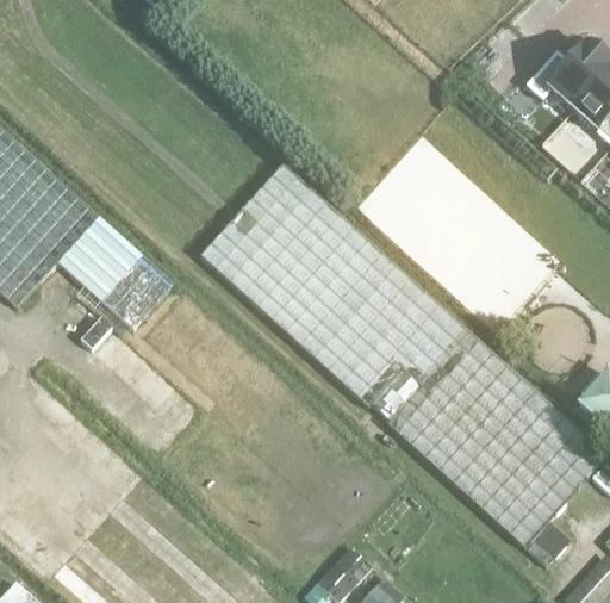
[(558,54),(537,76),(573,109),(609,67),(609,61),(591,44),(571,66),(558,54)]
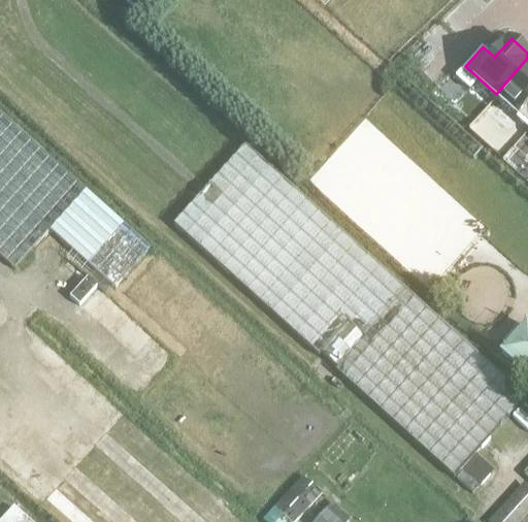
[(527,58),(496,94),(527,122),(527,120),(527,58)]
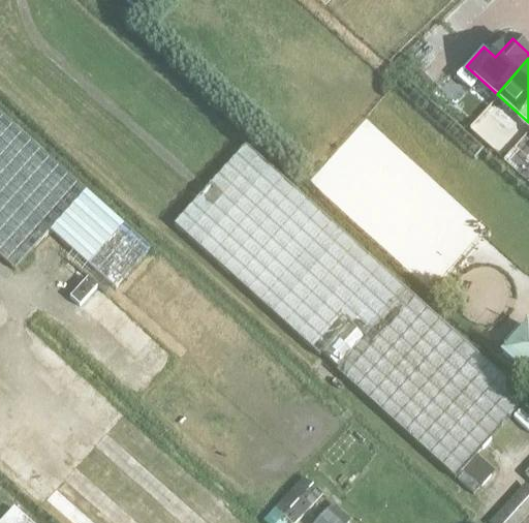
[(0,108),(0,251),(16,266),(51,226),(115,284),(151,244),(0,108)]
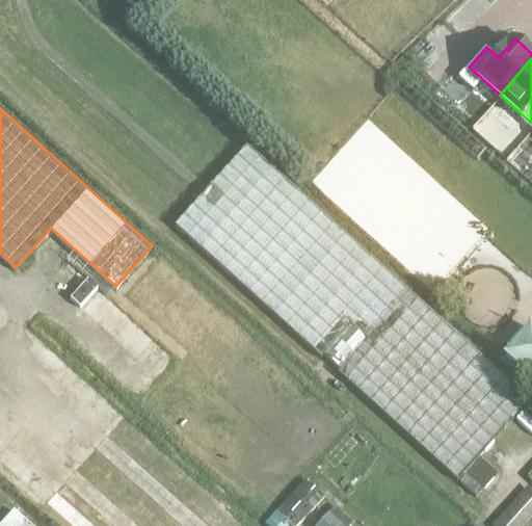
[(458,477),(529,397),(247,142),(176,222),(321,353),(323,351),(341,367),(339,369),(458,477)]
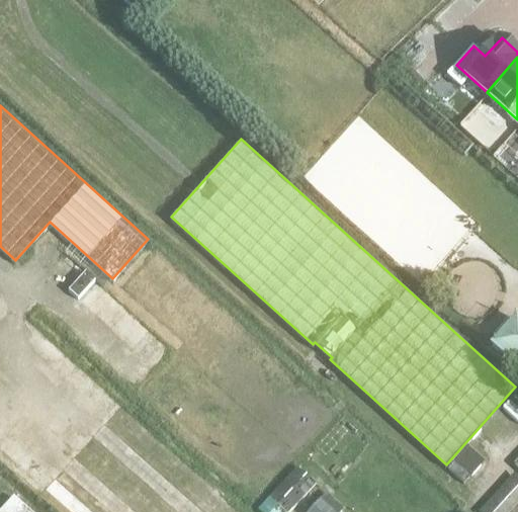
[(134,342),(151,325),(98,274),(82,291),(134,342)]
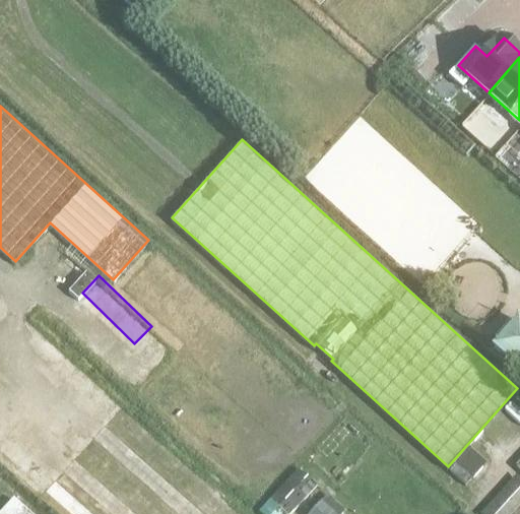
[(519,368),(519,315),(518,314),(493,343),(519,368)]
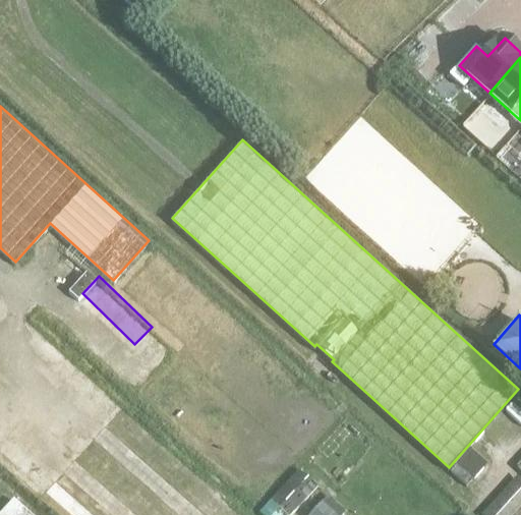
[(0,444),(63,497),(74,483),(12,434),(38,403),(0,372),(0,444)]
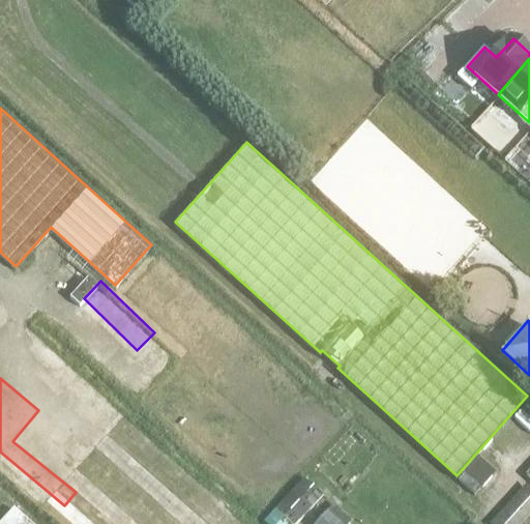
[(475,491),(482,483),(496,467),(479,453),(459,476),(475,491)]
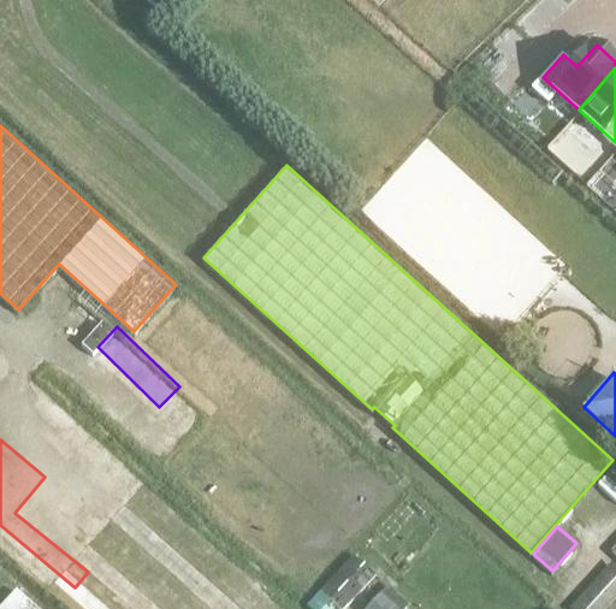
[(315,608),(339,608),(377,571),(354,550),(307,601),(315,608)]
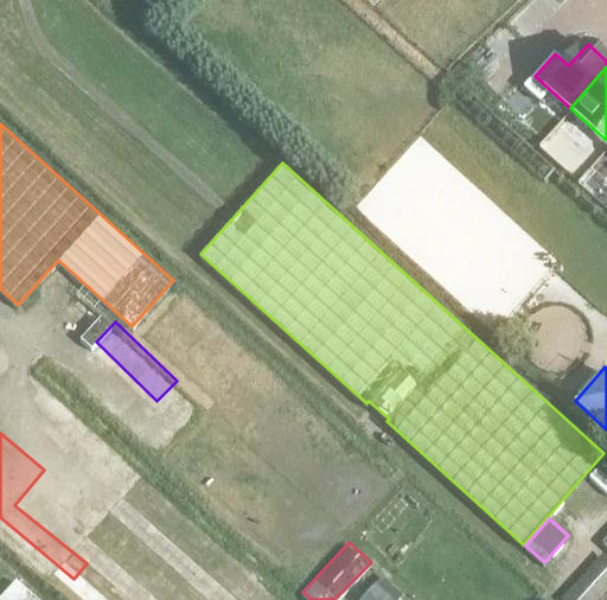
[(568,599),(606,599),(606,554),(602,550),(562,594),(568,599)]
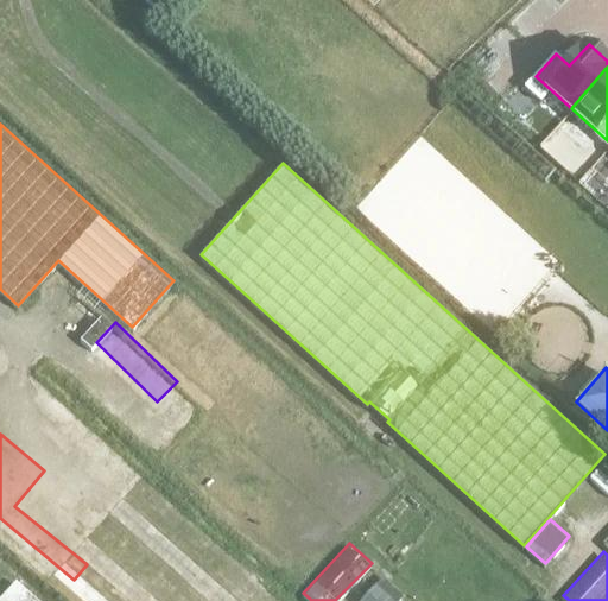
[(0,600),(39,600),(16,579),(0,594),(0,600)]
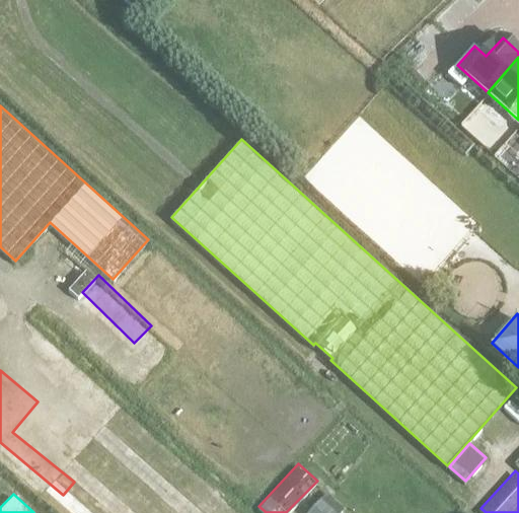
[(339,512),(345,506),(334,495),(327,502),(320,496),(306,512),(339,512)]
